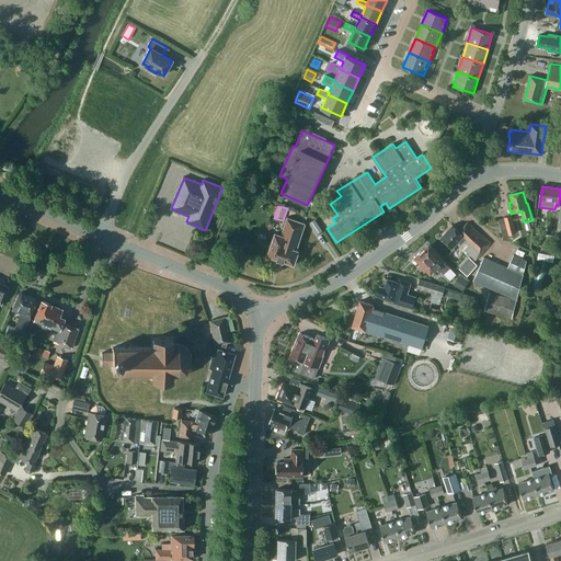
[(516,232),(512,215),(499,219),(503,236),(516,232)]
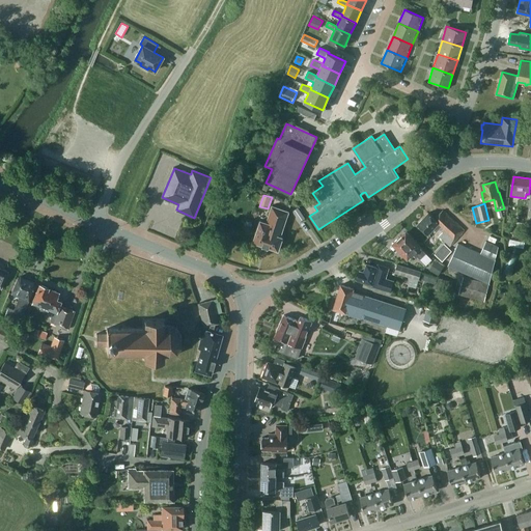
[(253,242),(279,251),(283,238),(281,236),(289,212),(273,206),(267,223),(260,221),(253,242)]
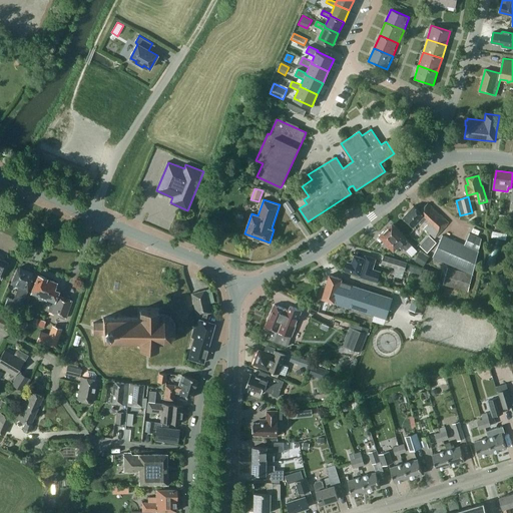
[(283,204),(290,214),(295,210),(288,200),(283,204)]
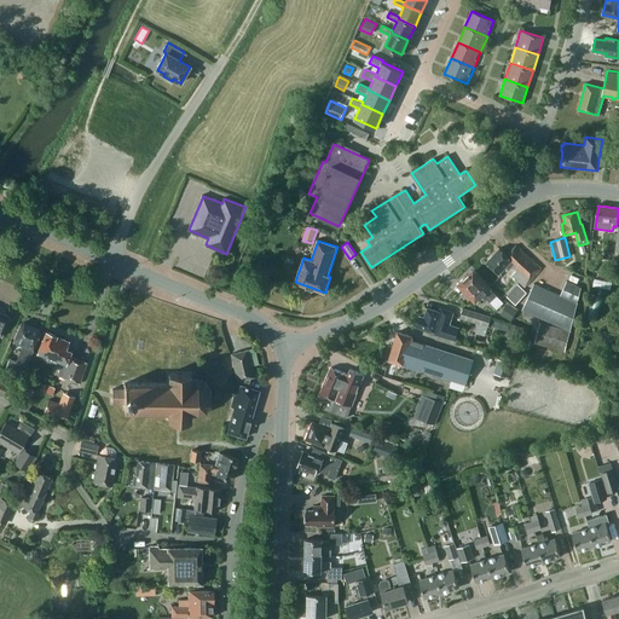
[(542,268),(516,246),(507,255),(499,248),(487,262),(499,273),(505,267),(509,271),(513,267),(516,271),(512,275),(525,287),(542,268)]
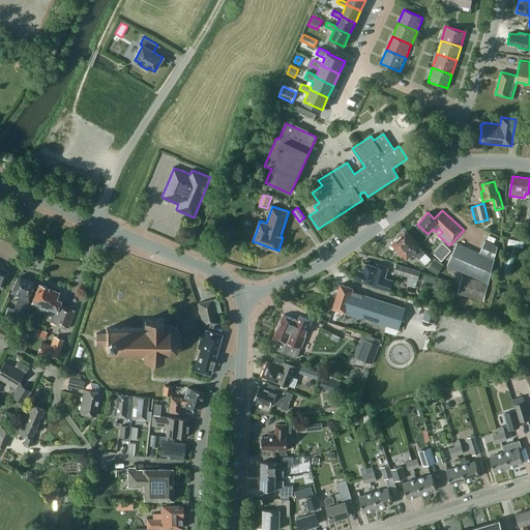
[(417,257),(419,259),(425,254),(406,232),(401,237),(398,237),(393,241),(393,244),(408,259),(412,255),(416,258),(417,257)]
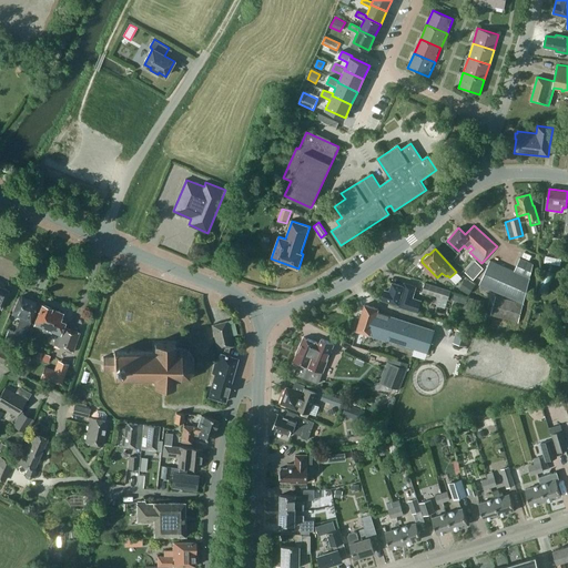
[(479,284),(524,303),(534,264),(520,257),(515,271),(489,260),(479,284)]
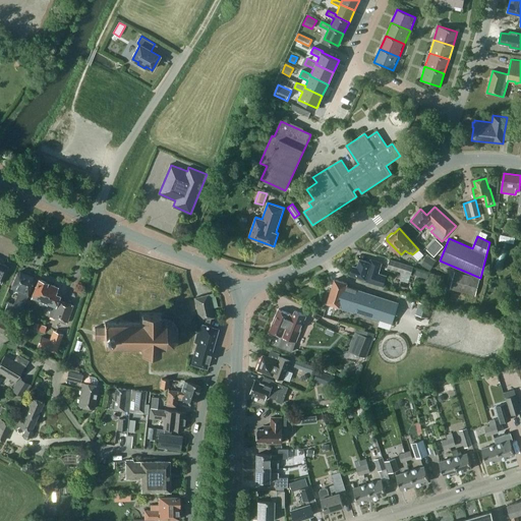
[(435,256),(444,246),(436,239),(426,249),(435,256)]
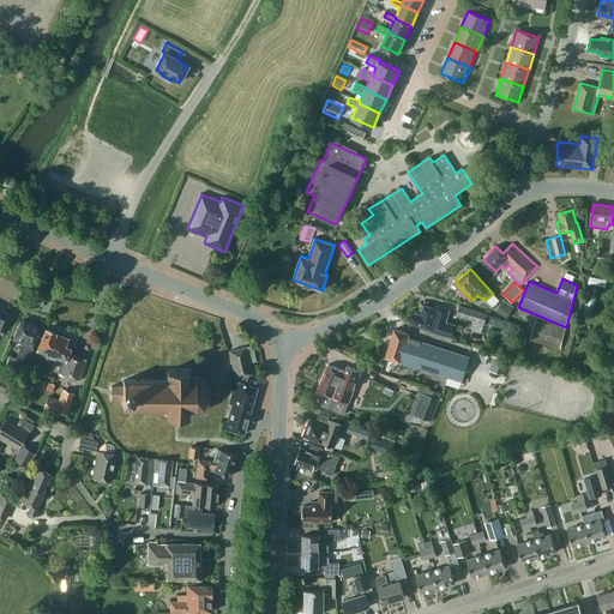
[(489,299),(495,306),(501,299),(495,293),(489,299)]
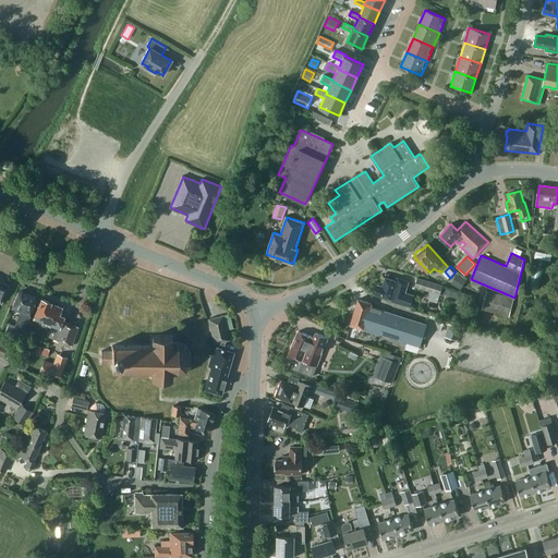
[(450,283),(460,290),(466,280),(456,275),(450,283)]
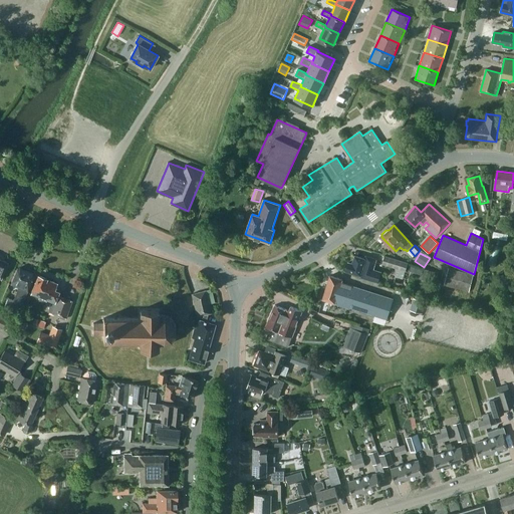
[(366,256),(365,259),(355,256),(352,263),(348,262),(346,271),(360,275),(359,277),(377,283),(380,272),(373,270),(376,259),(366,256)]
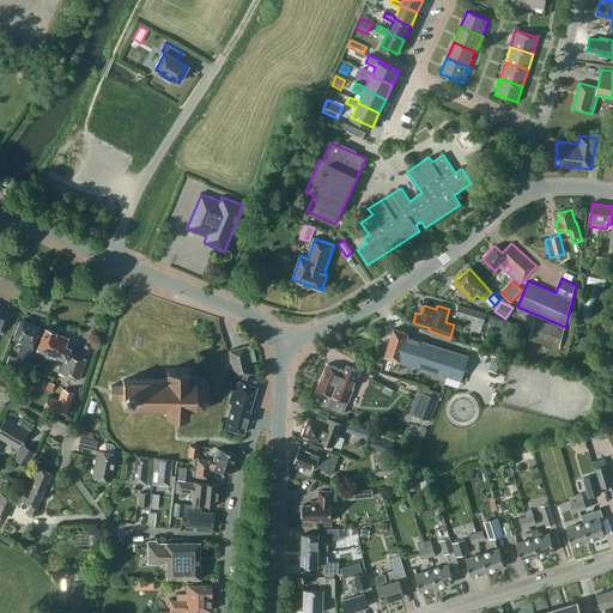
[(455,315),(484,323),(486,314),(459,305),(455,315)]
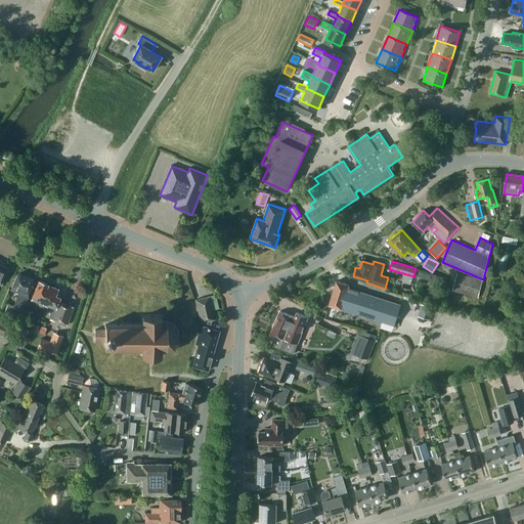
[(9,268),(0,264),(0,284),(2,286),(9,268)]
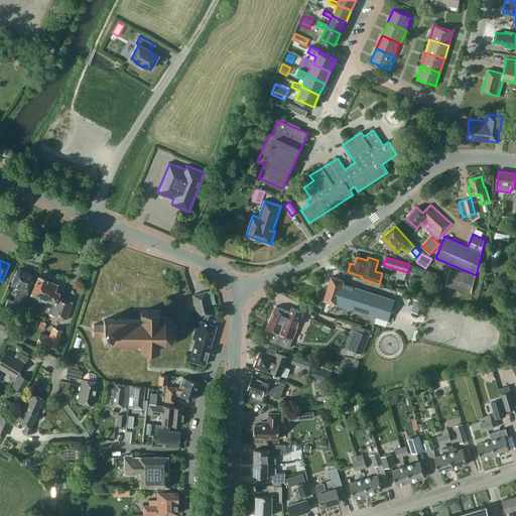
[(412,267),(411,272),(423,276),(424,271),(412,267)]
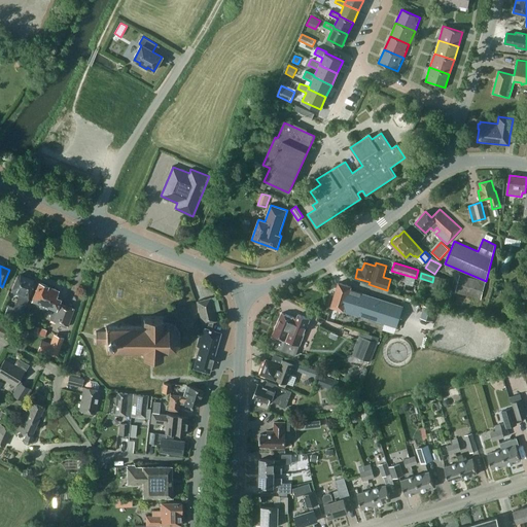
[(18,324),(25,307),(35,283),(34,280),(21,275),(18,276),(11,291),(20,295),(14,308),(8,306),(4,314),(14,318),(12,322),(18,324)]
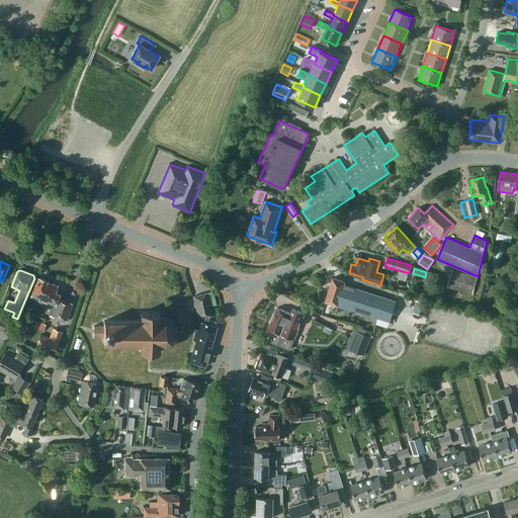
[(452,270),(447,287),(472,294),(478,277),(452,270)]
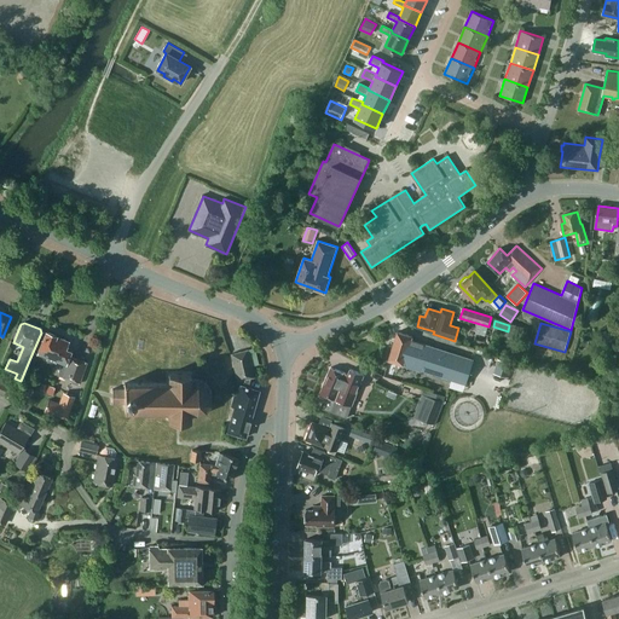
[(512,324),(509,334),(520,336),(526,339),(528,329),(512,324)]
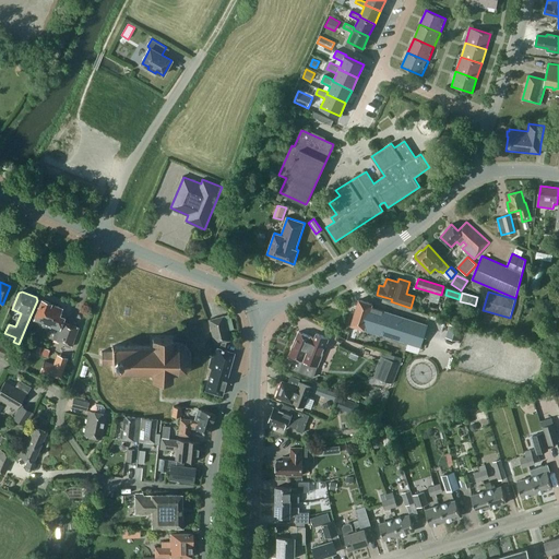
[(51,304),(42,299),(34,320),(43,323),(43,324),(51,328),(51,326),(57,328),(52,339),(72,346),(79,328),(62,321),(66,316),(60,313),(62,308),(51,304)]
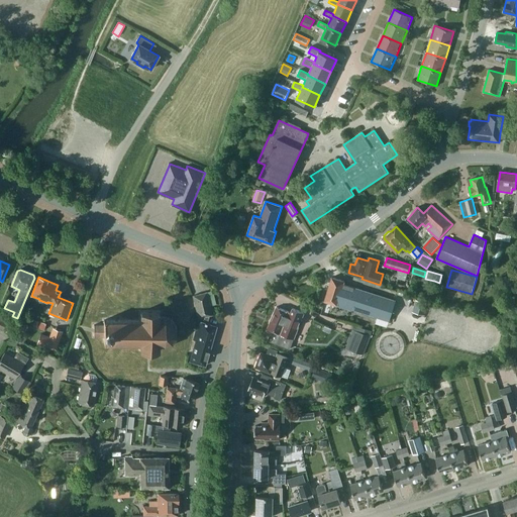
[(344,281),(332,278),(325,301),(337,305),(338,301),(351,305),(350,308),(390,320),(396,301),(343,285),(344,281)]
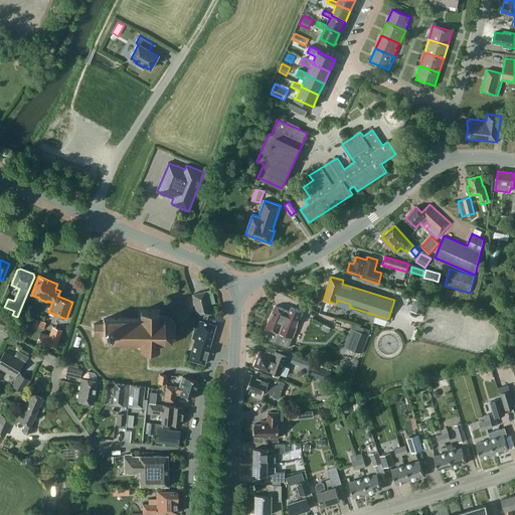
[(211,314),(209,305),(206,291),(192,295),(198,318),(199,317),(193,339),(195,339),(189,360),(204,364),(216,325),(206,323),(208,315),(211,314)]
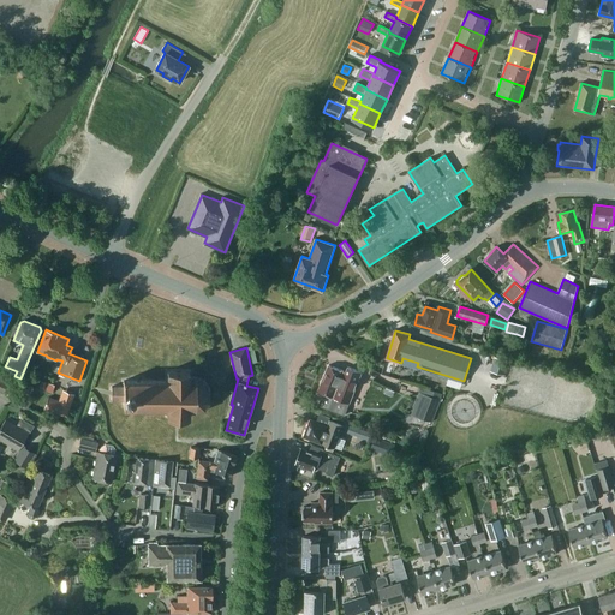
[(495,357),(490,371),(506,376),(509,362),(495,357)]
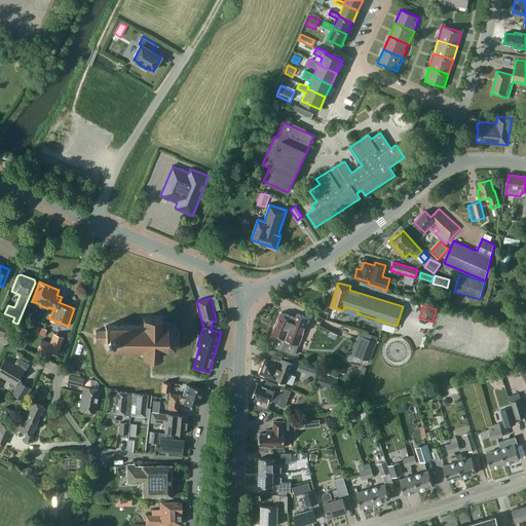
[(272,346),(295,355),(299,345),(309,318),(298,314),(296,318),(282,312),(271,335),(275,337),(272,346)]
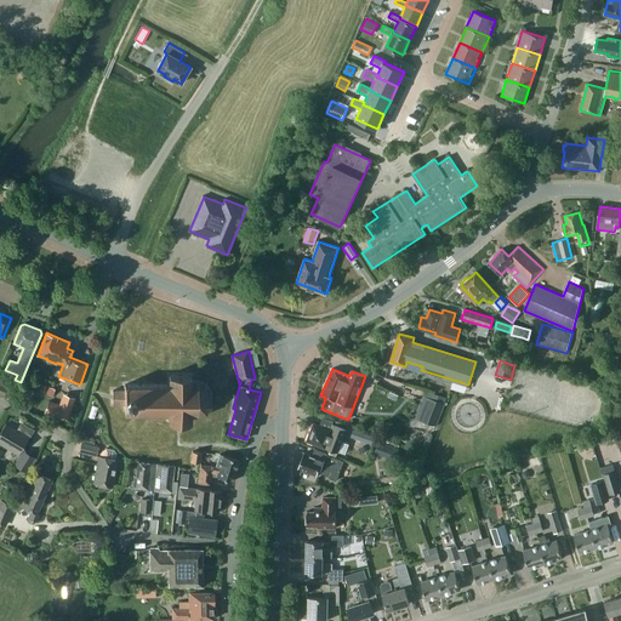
[(191,376),(170,375),(170,385),(125,385),(125,391),(113,391),(113,405),(125,405),(125,410),(169,411),(169,421),(191,421),(191,411),(195,411),(195,414),(198,414),(198,411),(203,409),(205,412),(206,410),(205,408),(208,404),(211,405),(211,403),(209,402),(209,397),(211,396),(211,393),(208,394),(205,389),(206,387),(205,386),(203,388),(198,387),(199,383),(197,383),(195,386),(191,386),(191,376)]
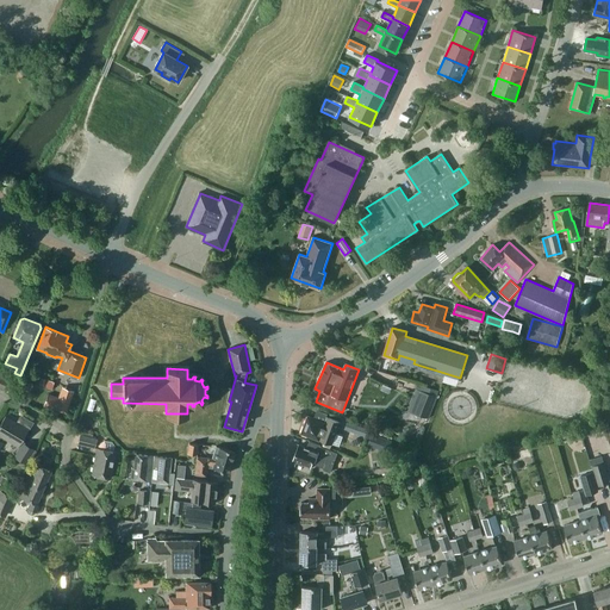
[(0,390),(13,396),(18,384),(0,375),(0,390)]
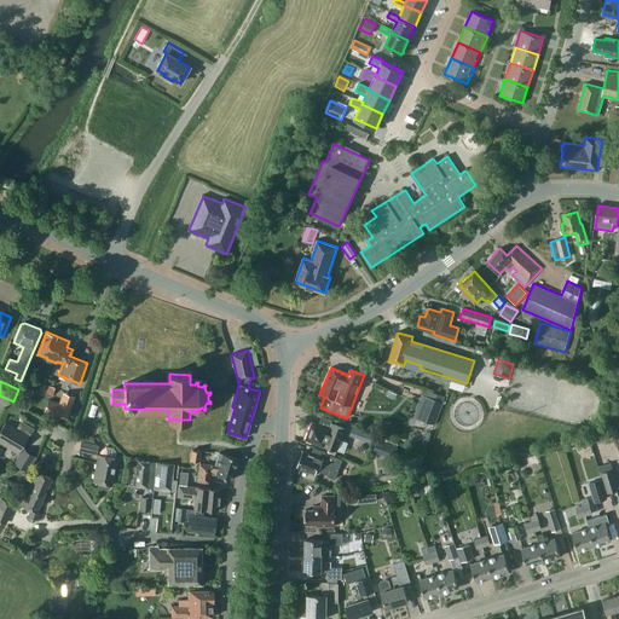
[(414,417),(434,426),(445,397),(424,389),(414,417)]
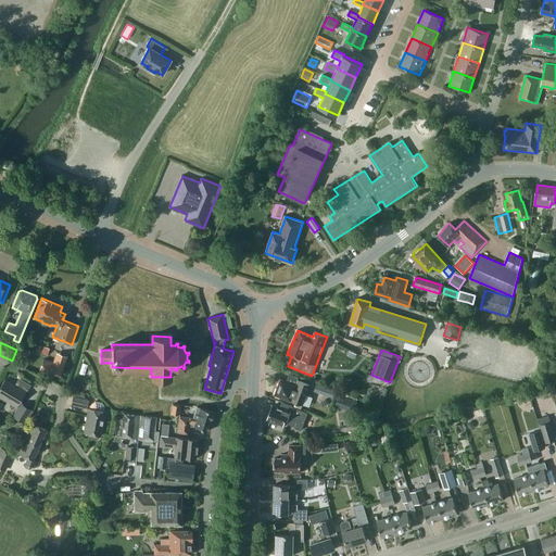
[(54,364),(43,359),(40,369),(60,376),(66,357),(58,354),(54,364)]
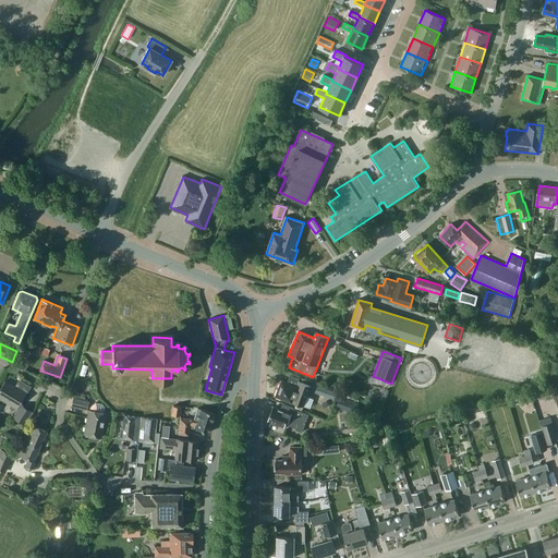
[(0,398),(17,409),(31,386),(20,378),(14,386),(5,380),(0,389),(0,398)]
